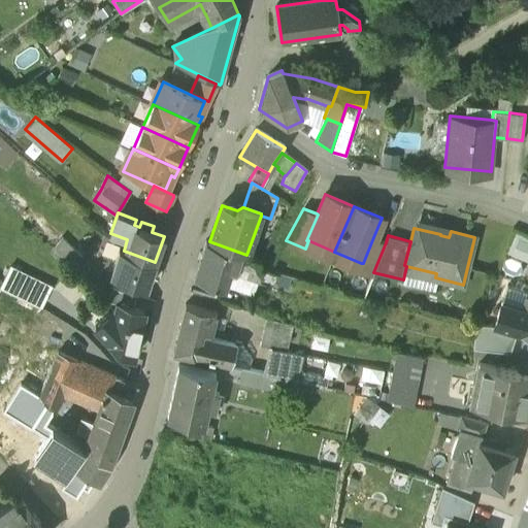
[(512,252),(527,257),(527,239),(517,235),(512,252)]
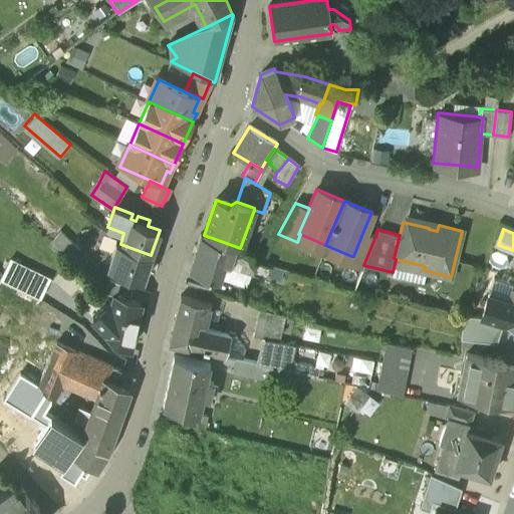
[(79,249),(60,231),(51,242),(70,260),(79,249)]
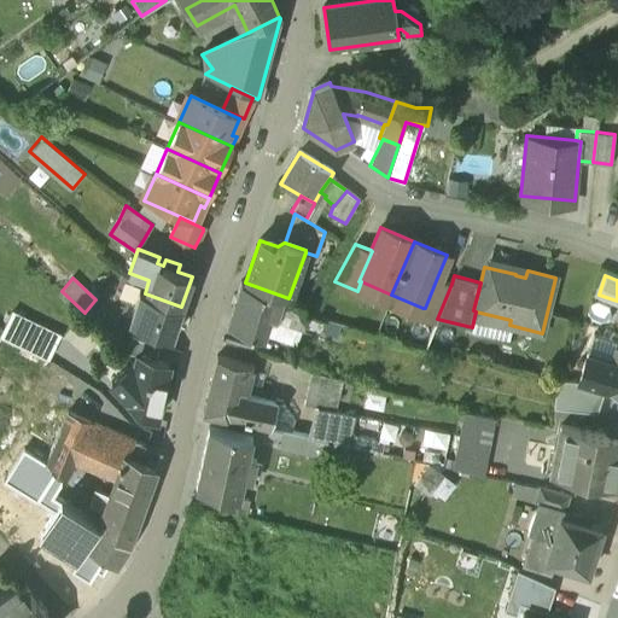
[(437,278),(425,308),(423,308),(419,316),(435,322),(437,319),(452,284),(437,278)]
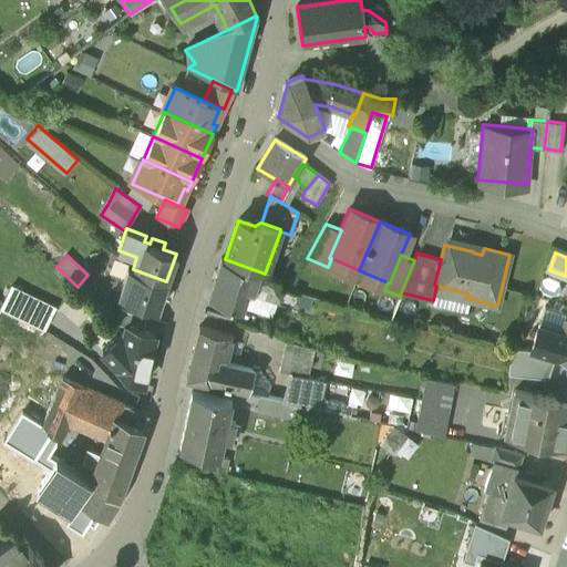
[(225,259),(222,259),(209,298),(240,308),(246,287),(278,298),(281,288),(277,286),(279,279),(265,274),(225,259)]
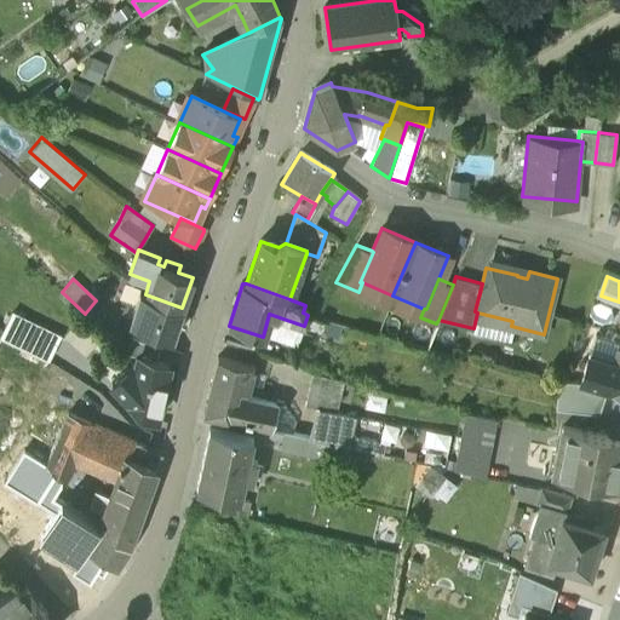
[(145,294),(139,292),(130,322),(172,338),(182,308),(145,294)]
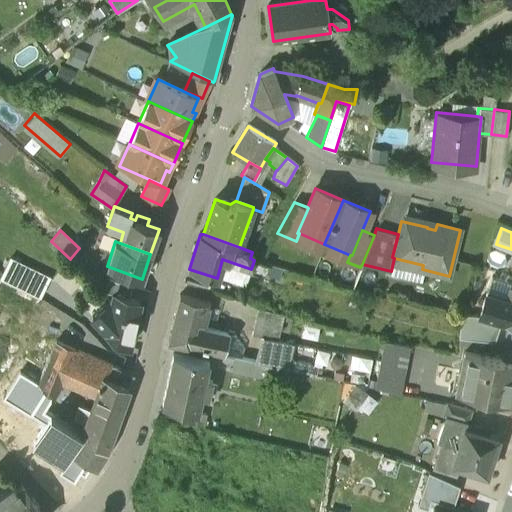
[(263,255),(252,252),(250,258),(254,260),(261,261),(263,255)]
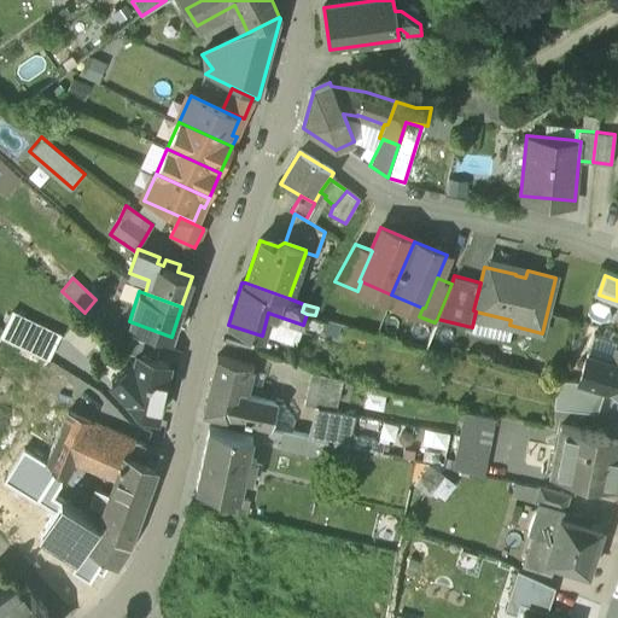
[(0,333),(0,334),(47,359),(59,333),(12,310),(0,333)]
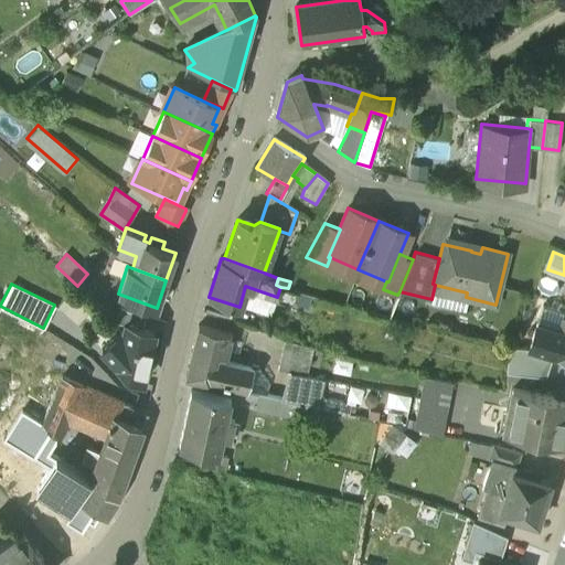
[(288,288),(280,287),(277,297),(295,304),(298,292),(288,288)]
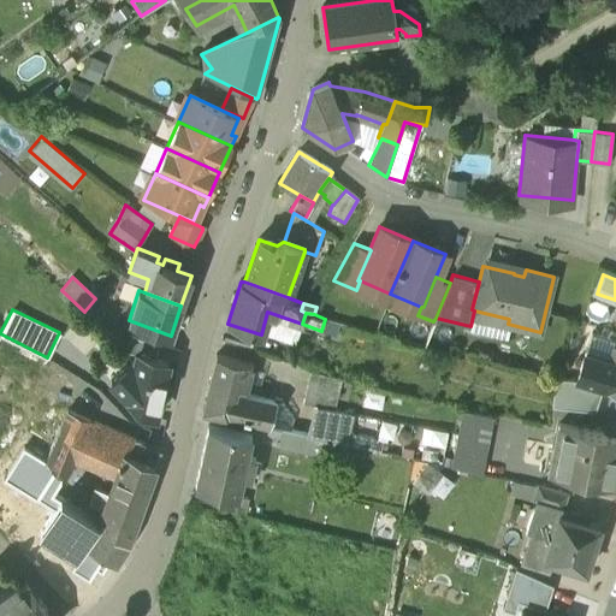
[(338,323),(325,319),(321,331),(335,335),(338,323)]
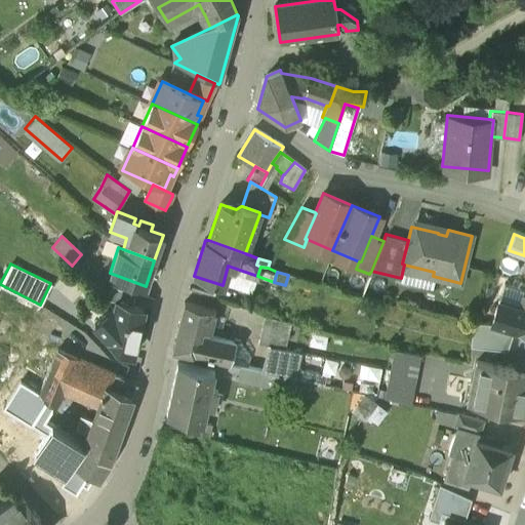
[(135,294),(112,285),(106,297),(117,301),(118,300),(131,306),(135,294)]
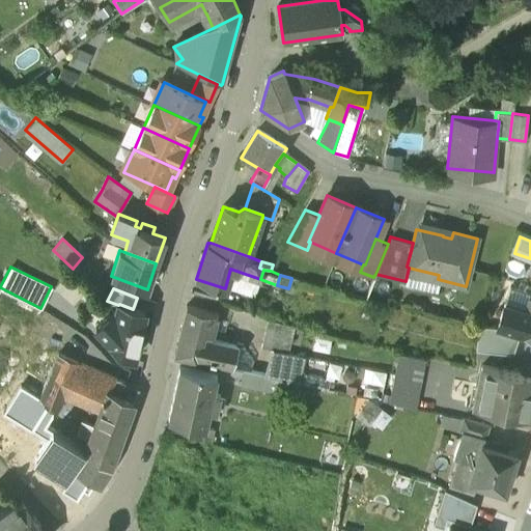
[(530,298),(530,299),(526,311),(519,334),(530,337),(530,298)]
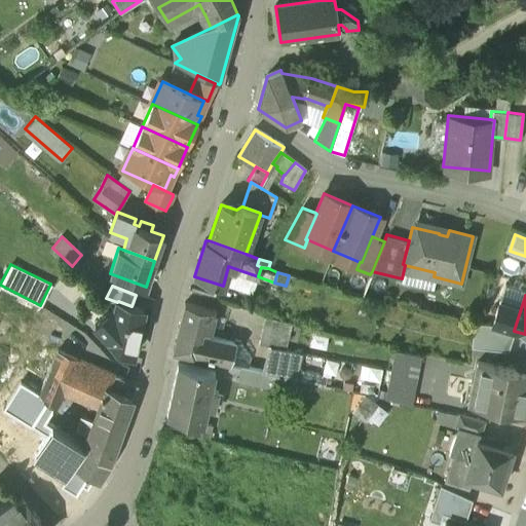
[(490,323),(514,331),(521,308),(497,300),(490,323)]
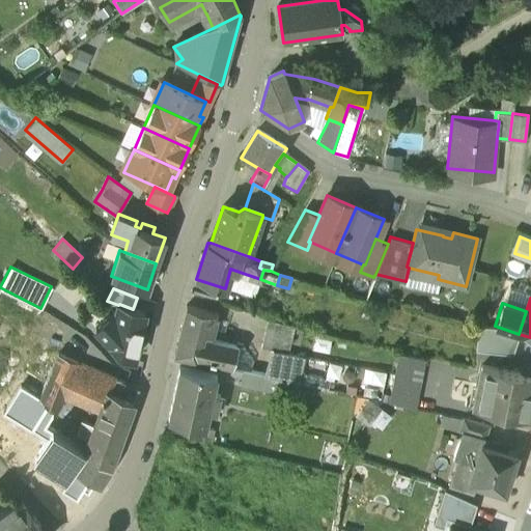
[(133,309),(119,304),(118,305),(113,313),(112,312),(94,314),(95,328),(117,352),(135,359),(144,313),(133,309)]
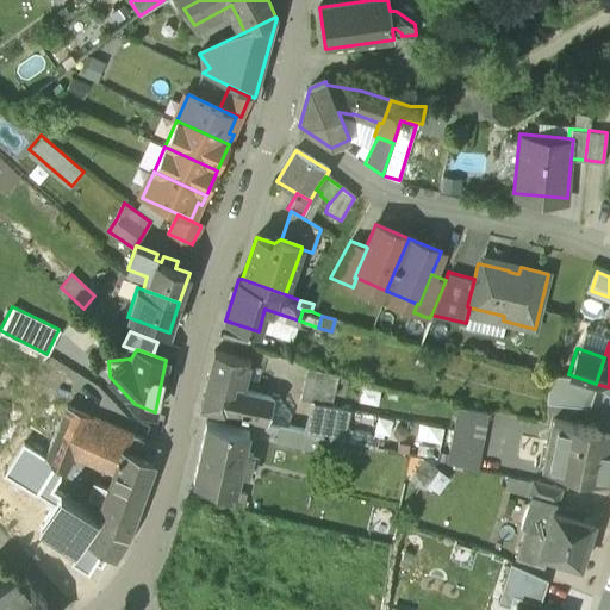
[(248,360),(213,353),(207,375),(213,377),(212,388),(230,392),(231,387),(232,383),(242,385),(248,360)]
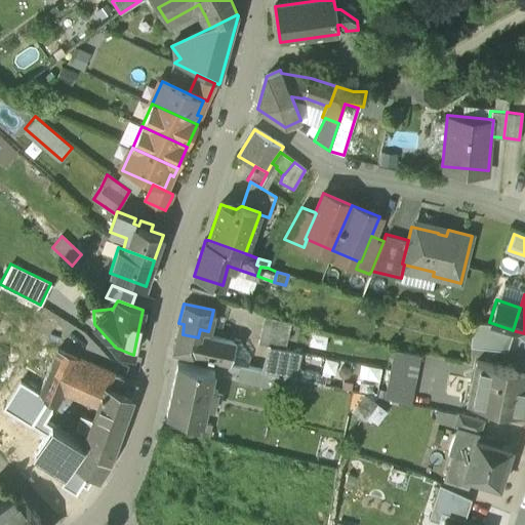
[(275,320),(265,316),(255,344),(267,346),(275,320)]
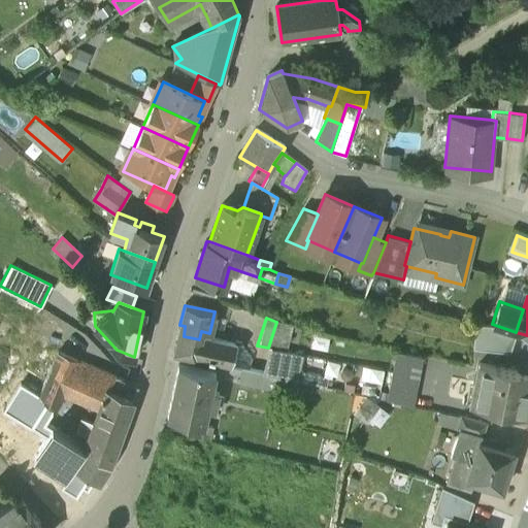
[(293,326),(276,322),(268,348),(287,352),(293,326)]
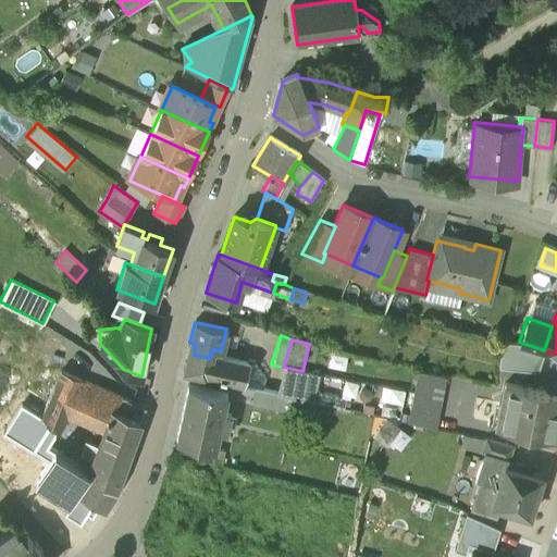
[(194,355),(187,354),(183,372),(229,382),(235,360),(220,356),(221,351),(212,349),(211,354),(210,358),(194,355)]
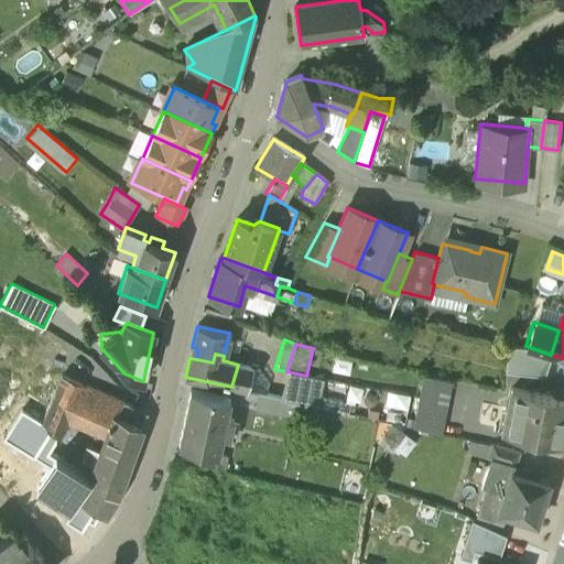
[(268,372),(238,365),(231,387),(259,393),(261,393),(268,372)]
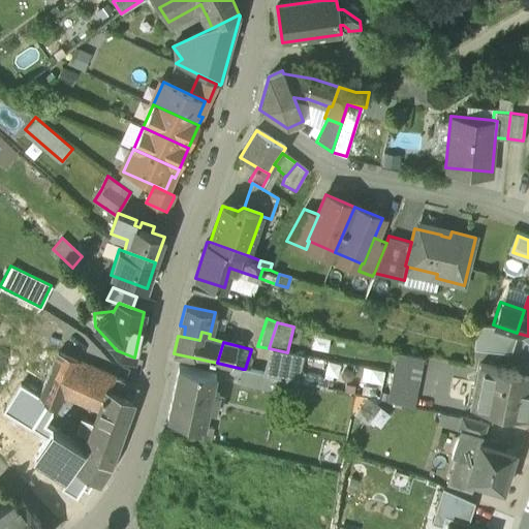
[(303,355),(269,349),(260,373),(327,386),(329,377),(301,371),(303,355)]
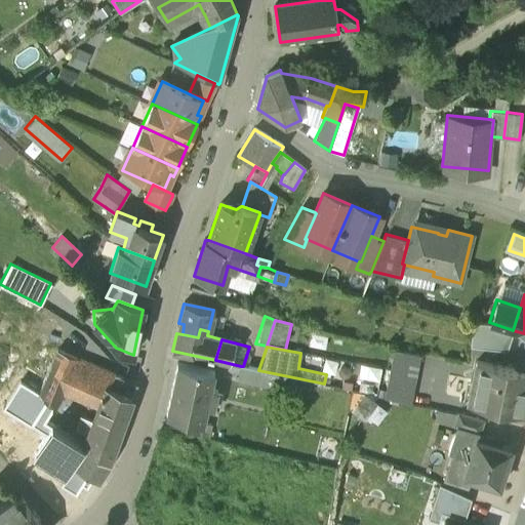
[(420,354),(394,349),(385,397),(411,403),(420,354)]
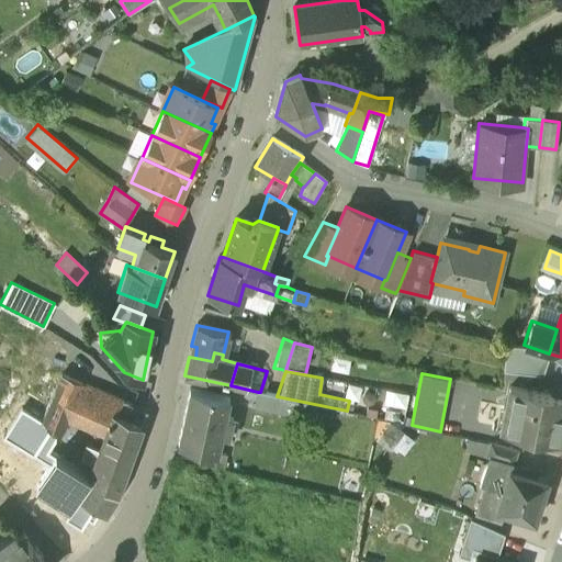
[(145,411),(60,375),(35,435),(34,436),(51,452),(68,418),(105,435),(113,413),(141,426),(145,411)]
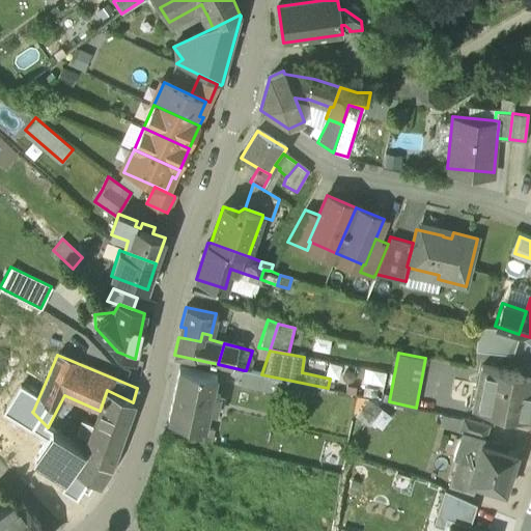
[(530,411),(530,373),(481,364),(473,407),(530,417),(530,411)]
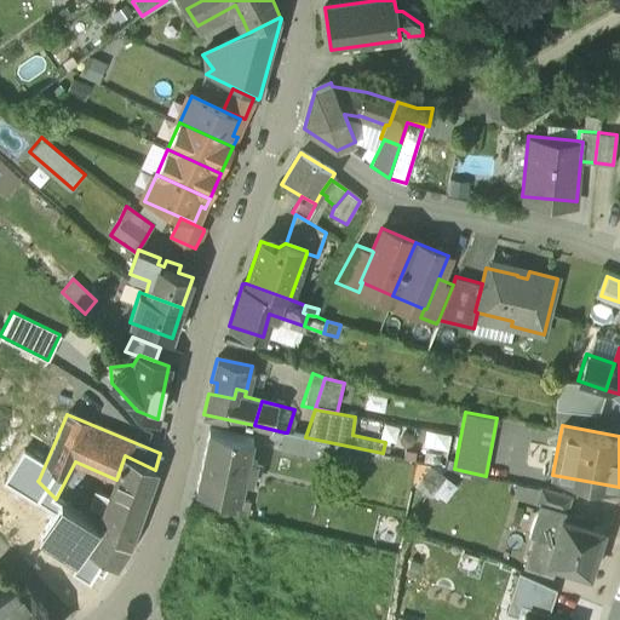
[(252,438),(210,429),(196,491),(219,495),(239,500),(244,480),(252,482),(256,461),(248,459),(252,438)]
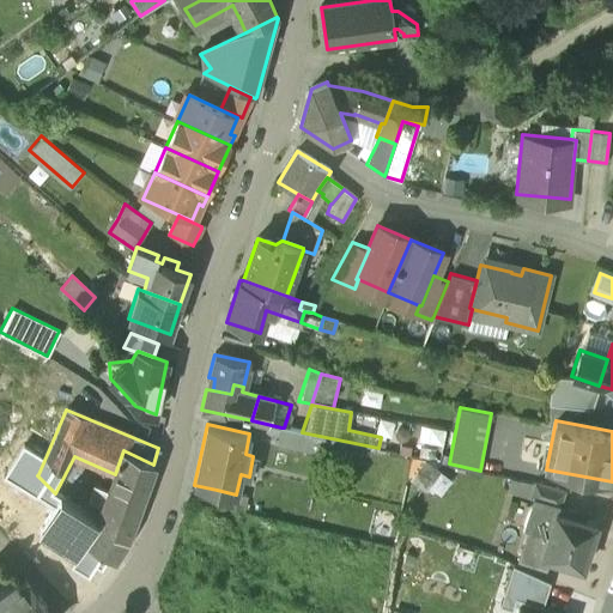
[(284,428),(281,428),(278,443),(310,450),(314,435),(284,428)]
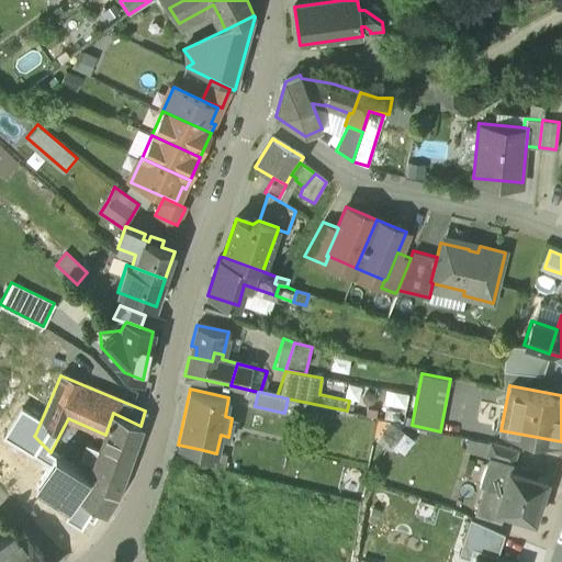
[(105,435),(93,465),(88,476),(89,476),(77,496),(104,513),(116,493),(141,426),(113,413),(105,435)]
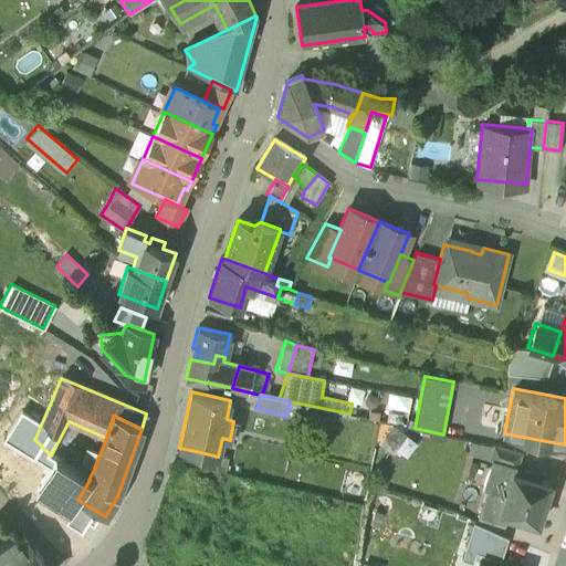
[(520,452),(493,444),(490,458),(515,465),(520,452)]
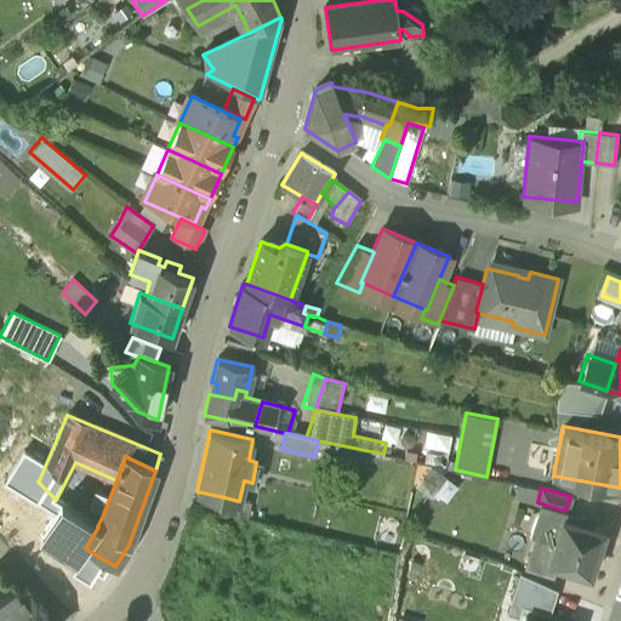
[(239,501),(220,496),(216,511),(246,518),(249,502),(239,501)]
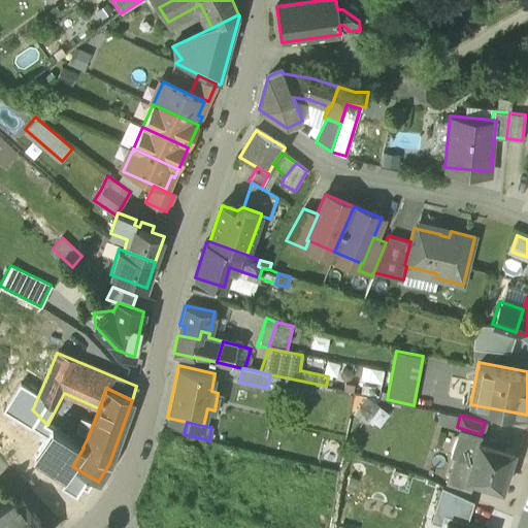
[(514,451),(477,439),(471,460),(456,455),(448,480),(468,487),(471,479),(501,488),(514,451)]
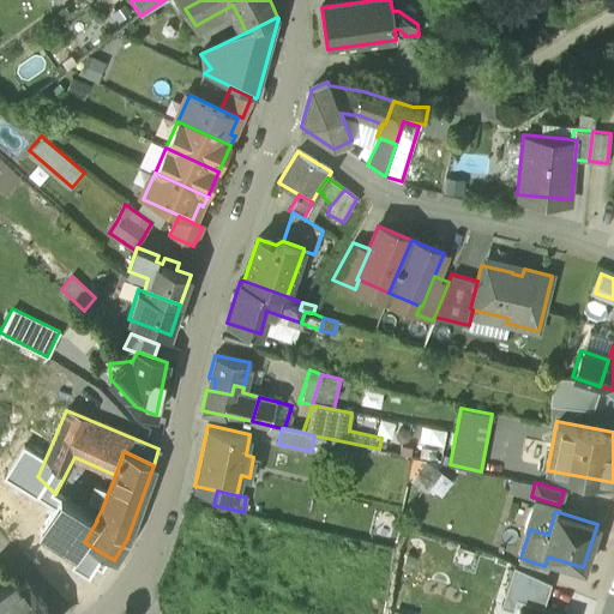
[(513,566),(501,605),(513,609),(517,600),(543,608),(551,583),(513,566)]
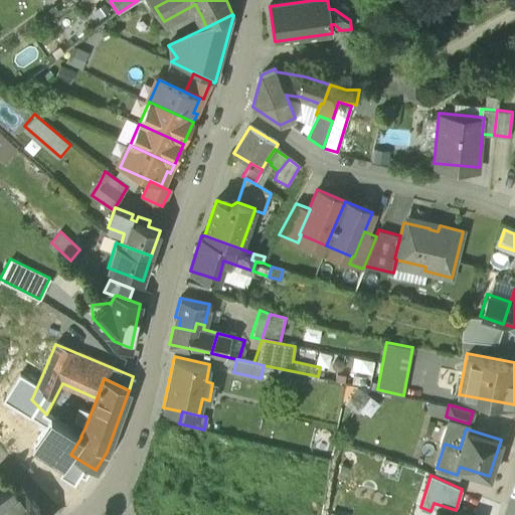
[(21,489),(0,504),(0,514),(39,514),(37,511),(38,510),(32,501),(30,502),(21,489)]
